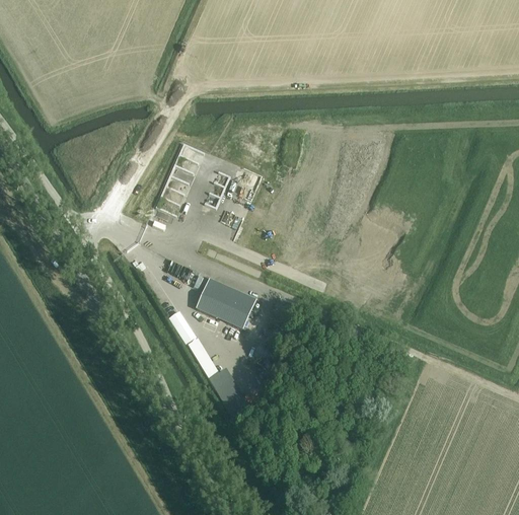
[(205,285),(195,307),(242,328),(252,305),(254,302),(207,281),(205,285)]
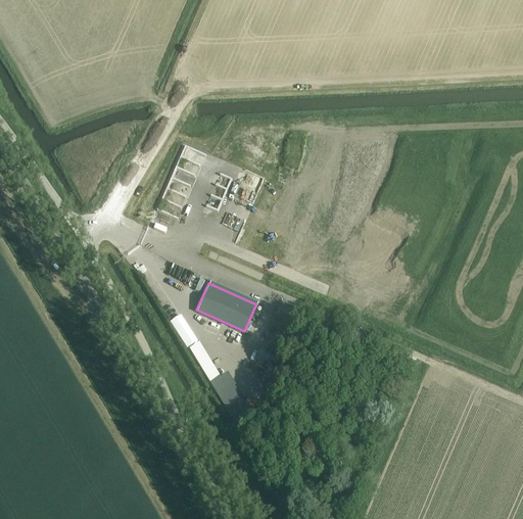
[(181,313),(170,320),(187,345),(197,338),(181,313)]
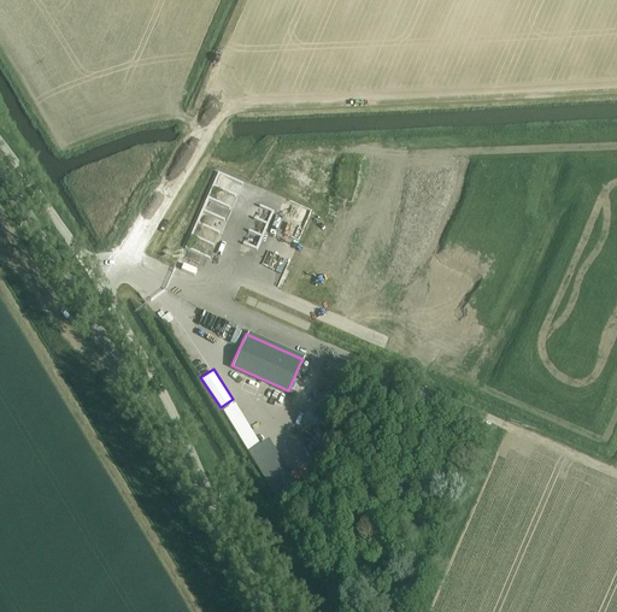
[(266,440),(247,452),(256,464),(275,452),(266,440)]
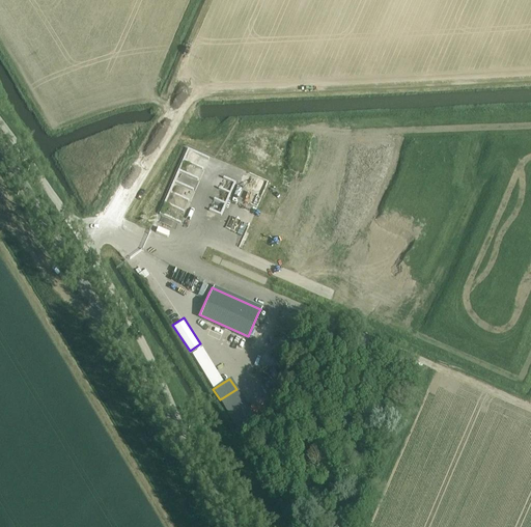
[(256,417),(236,389),(220,399),(239,428),(256,417)]
